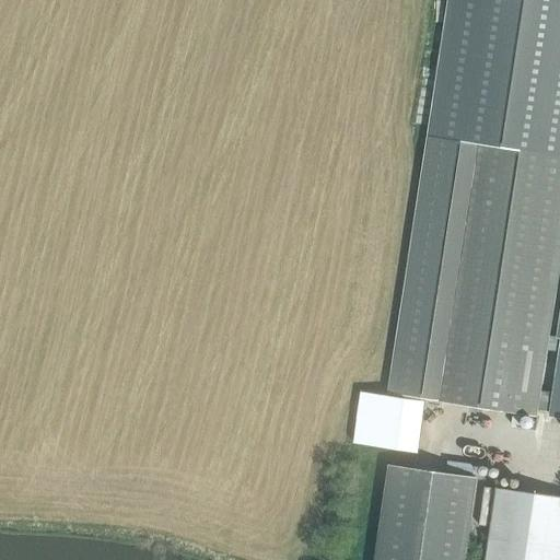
[(423,154),(386,394),(512,413),(520,415),(537,418),(559,264),(559,0),(445,0),(426,135),(423,154)]
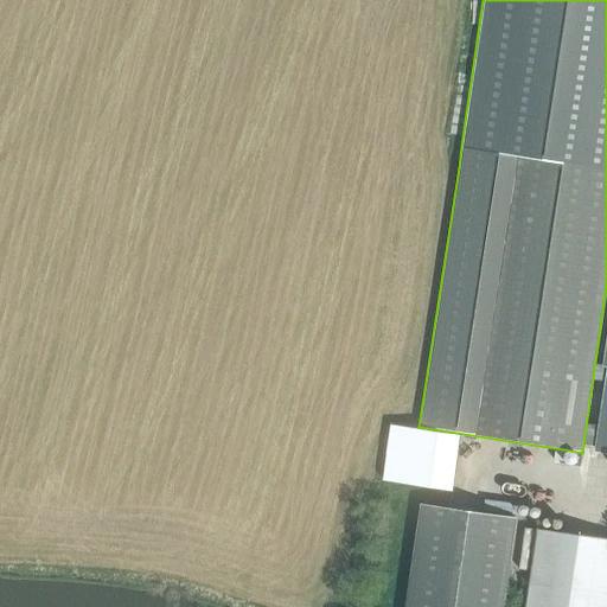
[(606,379),(596,454),(606,455),(606,379)]
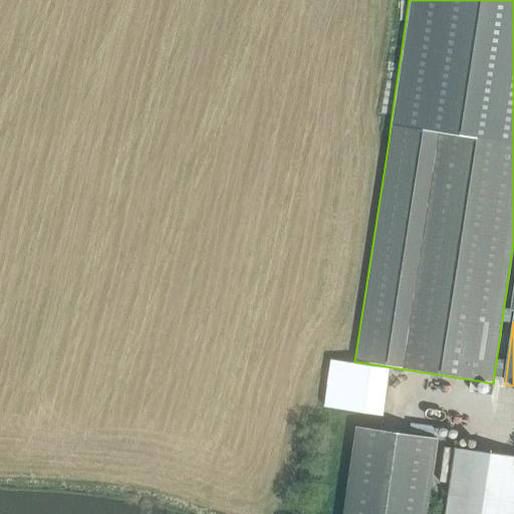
[(470,379),(469,390),(477,391),(476,389),(476,388),(476,387),(477,380),(470,379)]
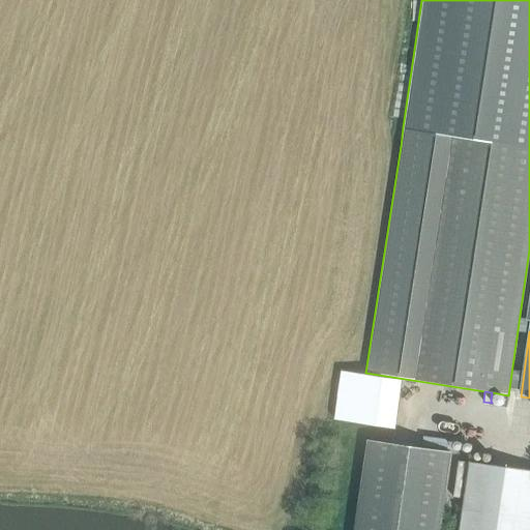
[(439,529),(451,451),(365,440),(352,529),(439,529)]
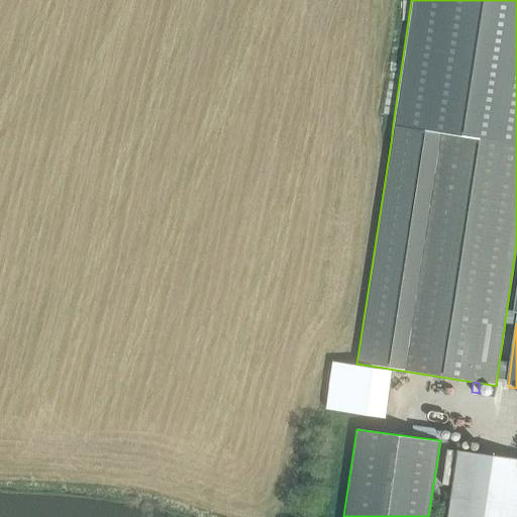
[(516,516),(516,458),(456,450),(446,516),(516,516)]
